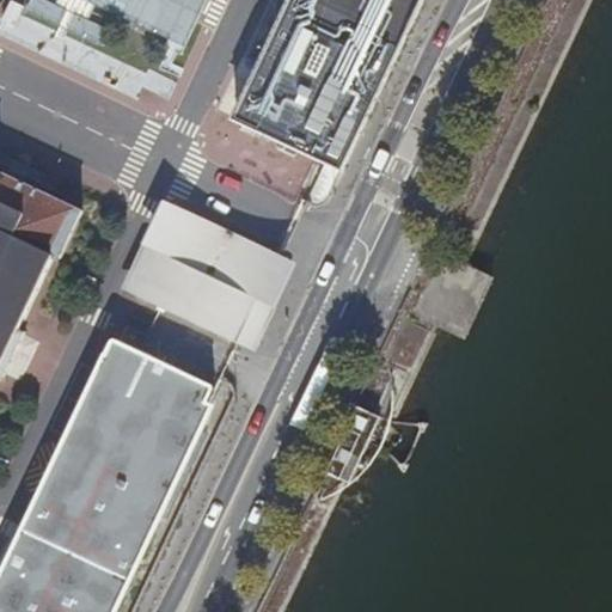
[(172,101),(209,0),(14,0),(1,36),(172,101)]
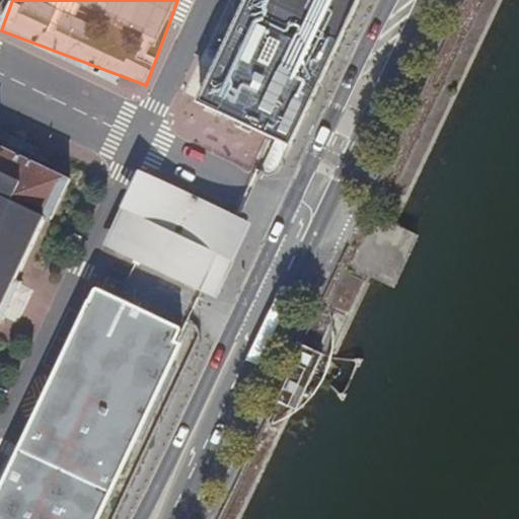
[(241,0),(195,101),(288,143),(347,16),(354,0),(241,0)]
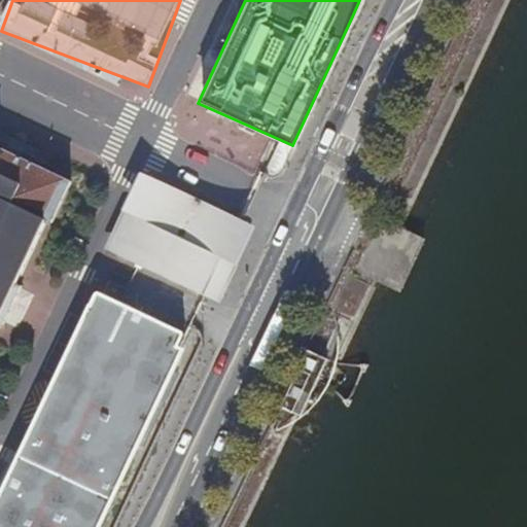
[(0,321),(5,324),(23,285),(19,283),(48,218),(54,220),(72,181),(0,146),(0,321)]
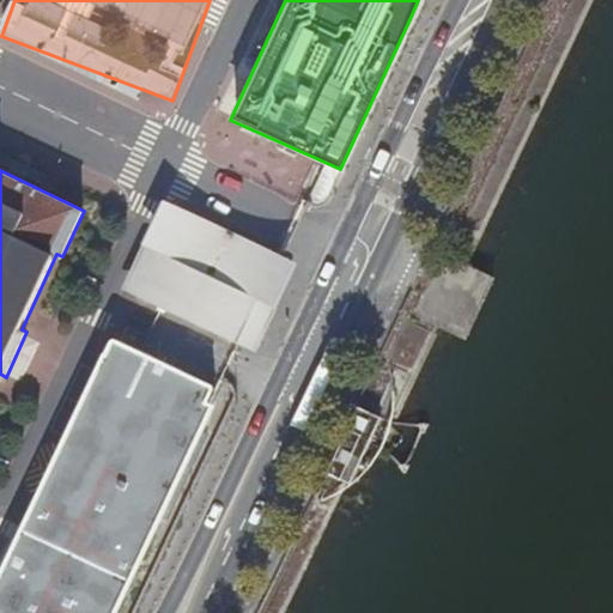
[(189,219),(155,295),(235,332),(272,258),(189,219)]
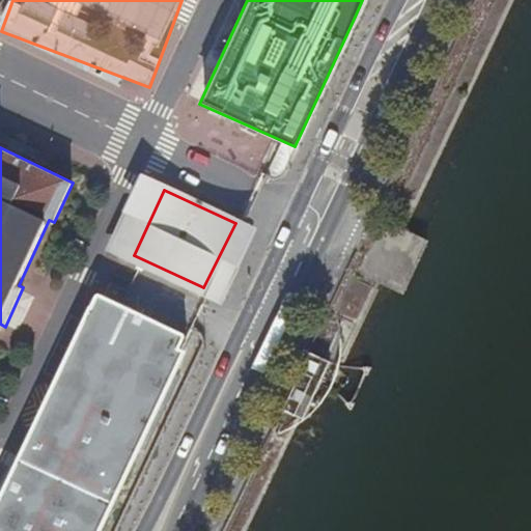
[(102,294),(0,506),(0,530),(96,530),(189,337),(185,332),(102,294)]
